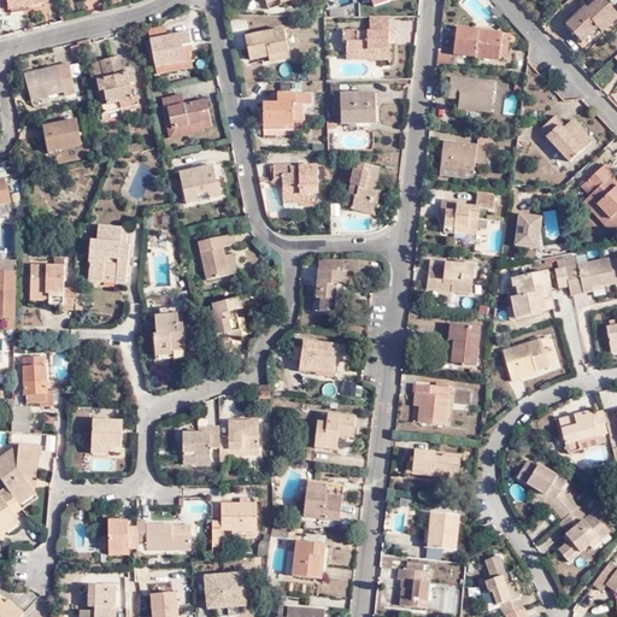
[(7,0),(11,17),(47,7),(46,0),(7,0)]
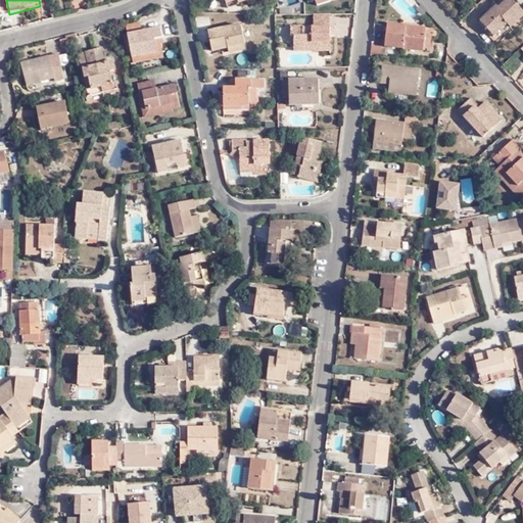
[(481,20),(488,28),(494,21),(502,30),(509,22),(513,26),(522,15),(522,10),(514,0),(508,0),(497,10),(494,7),(481,20)]
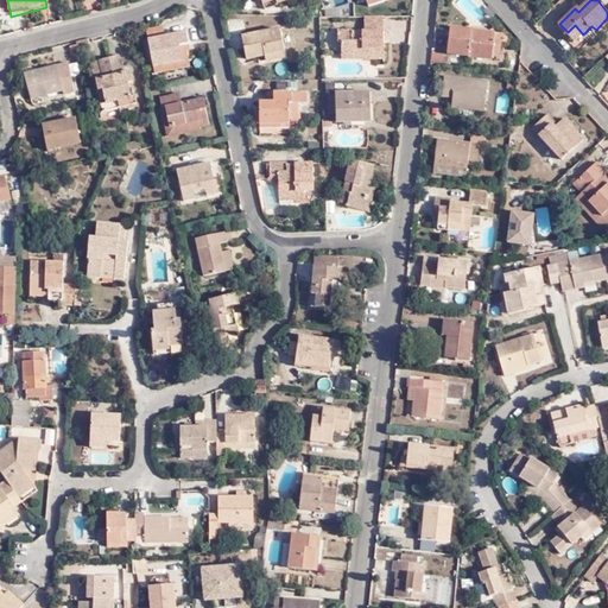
[(574,0),(565,0),(559,6),(564,12),(576,1),(574,0)]
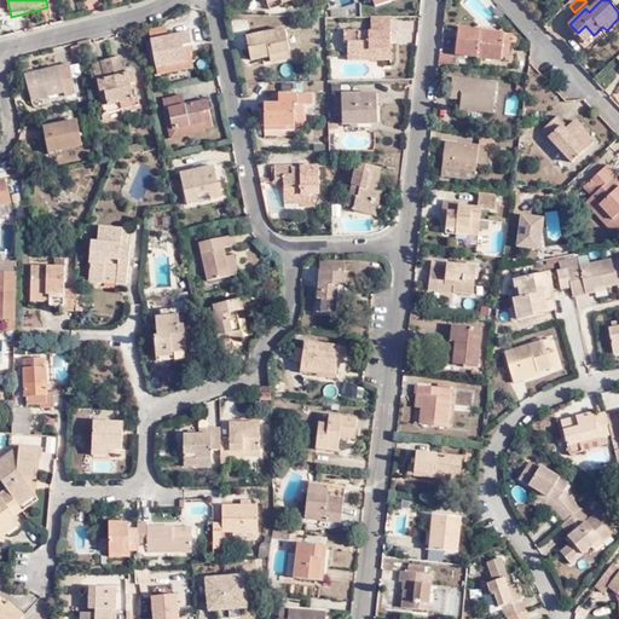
[(389,30),(389,17),(370,17),(370,29),(357,30),(357,39),(347,39),(347,51),(368,52),(368,47),(375,47),(375,57),(389,57),(389,40),(395,40),(395,30),(389,30)]
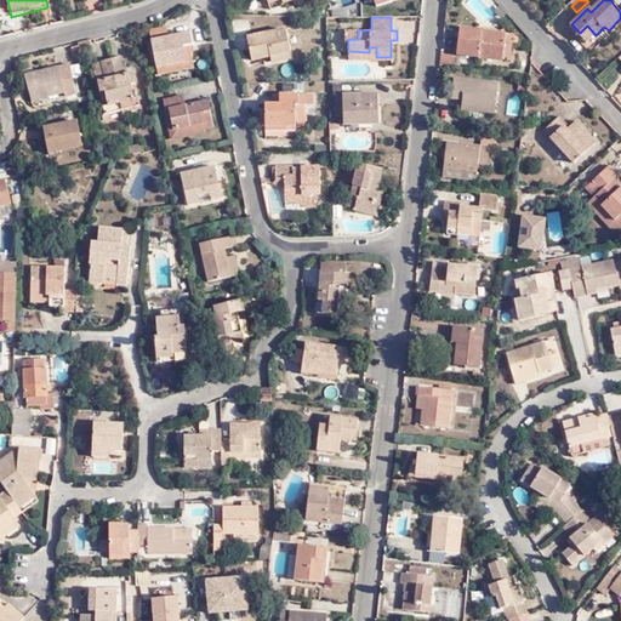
[(588,41),(596,35),(587,26),(580,33),(588,41)]
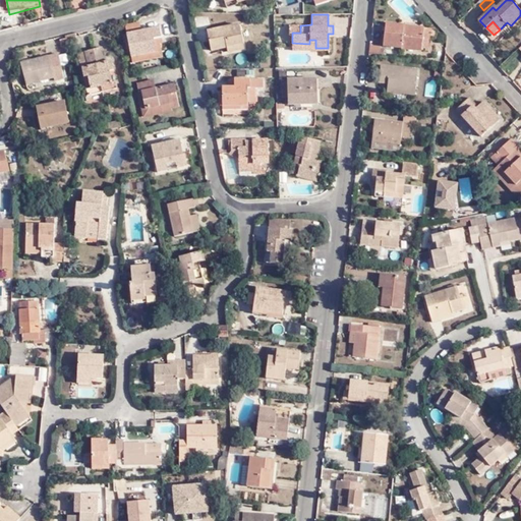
[(241,22),(209,29),(213,51),(223,49),(224,51),(246,47),(241,22)]
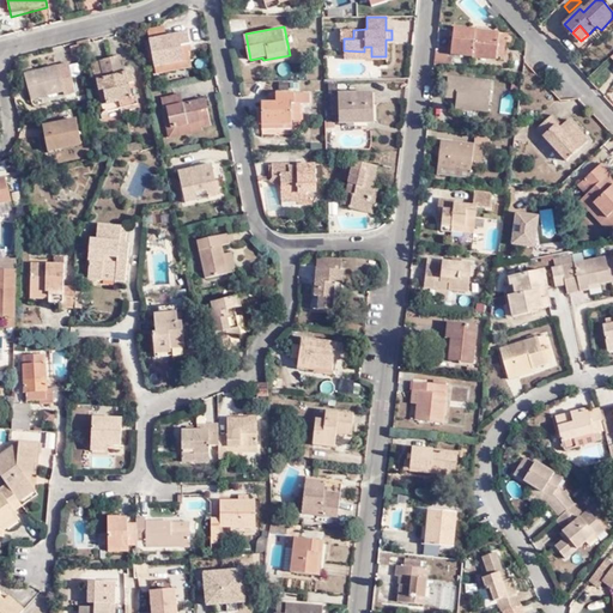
[(455,54),(497,60),(501,34),(456,28),(453,54),(455,54)]
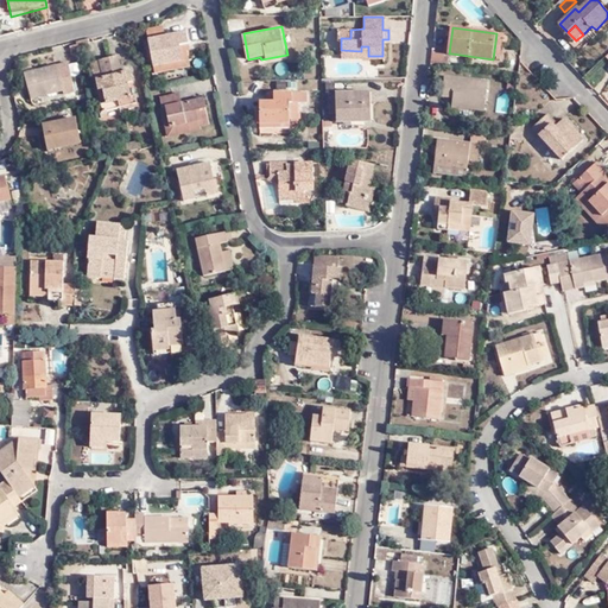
[(149,33),(157,69),(184,62),(185,62),(183,48),(191,45),(189,35),(168,39),(165,29),(149,33)]
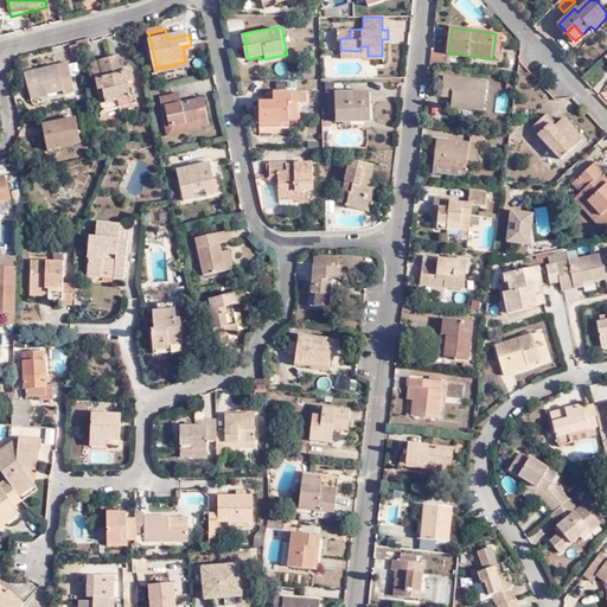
[(504,34),(496,33),(492,59),(500,61),(502,44),(510,45),(511,37),(503,36),(504,34)]
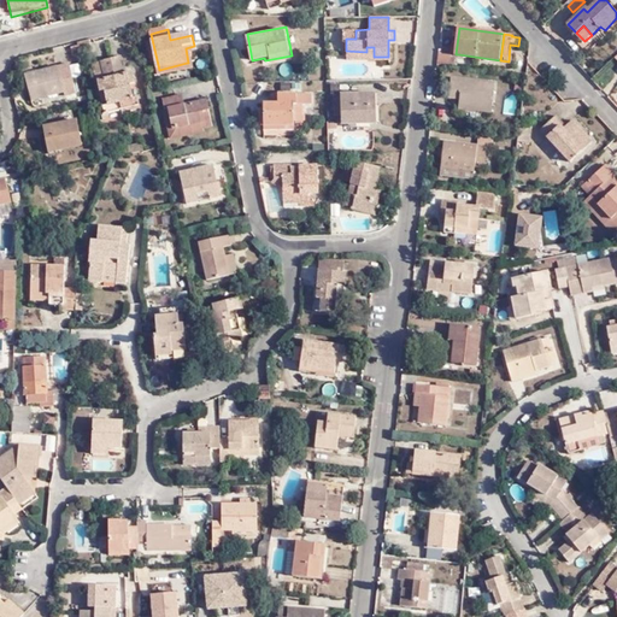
[(78,56),(78,58),(90,56),(88,45),(77,47),(78,56)]
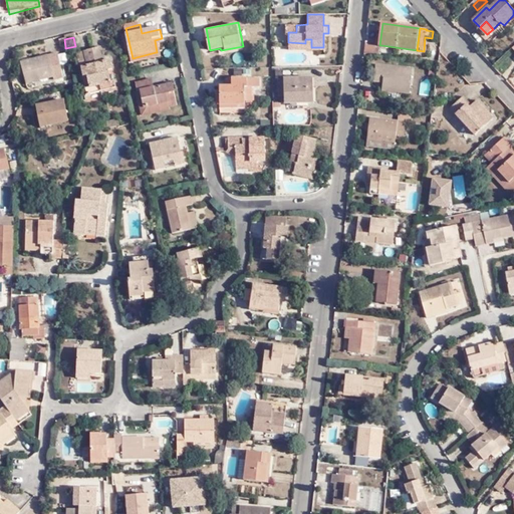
[(157,52),(156,52),(158,60),(163,58),(161,46),(163,44),(162,38),(155,40),(157,52)]
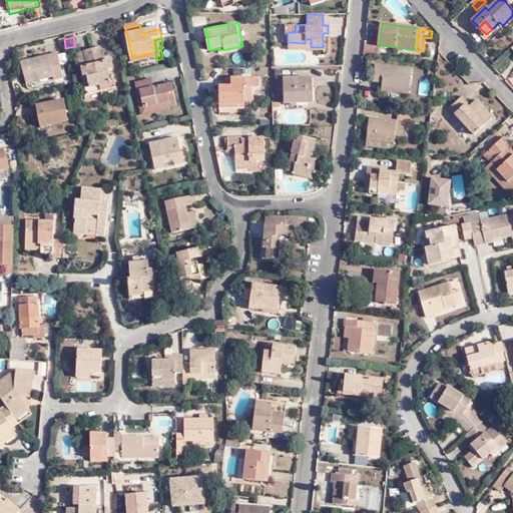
[(287,47),(311,47),(311,39),(305,39),(305,43),(288,42),(287,47)]
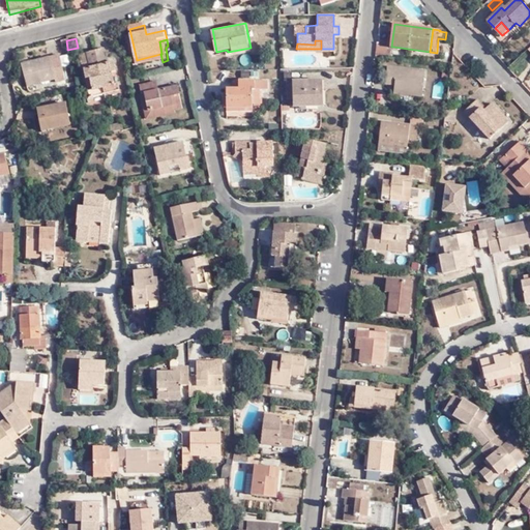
[(391,47),(379,45),(378,55),(392,57),(393,47),(391,47)]
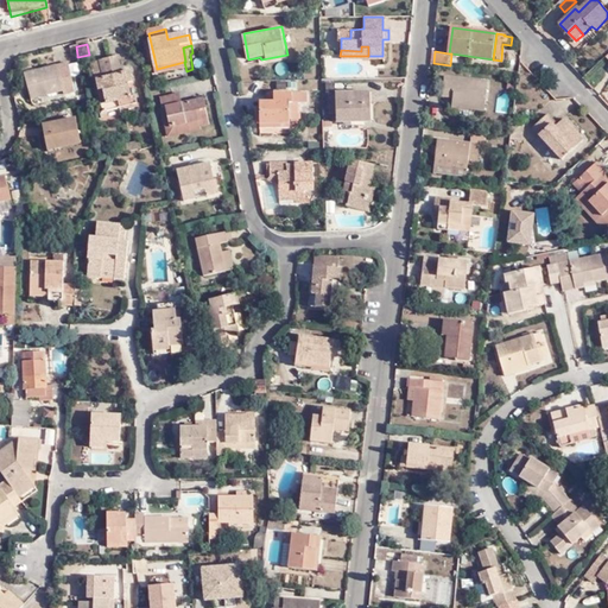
[(120,58),(101,63),(105,81),(97,83),(100,93),(103,107),(105,115),(139,107),(138,99),(134,100),(131,87),(134,86),(133,75),(125,76),(120,58)]
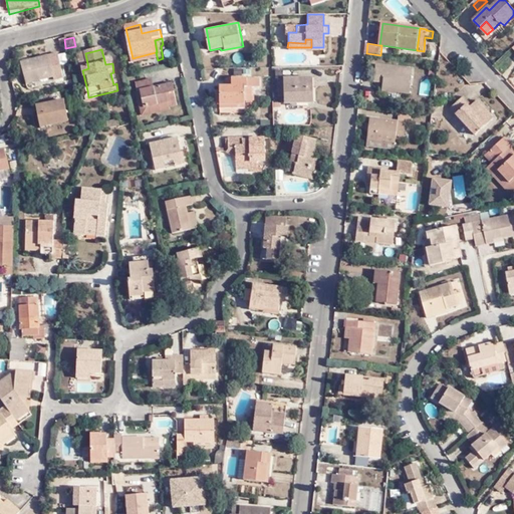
[(135,65),(158,60),(156,52),(133,58),(135,65)]
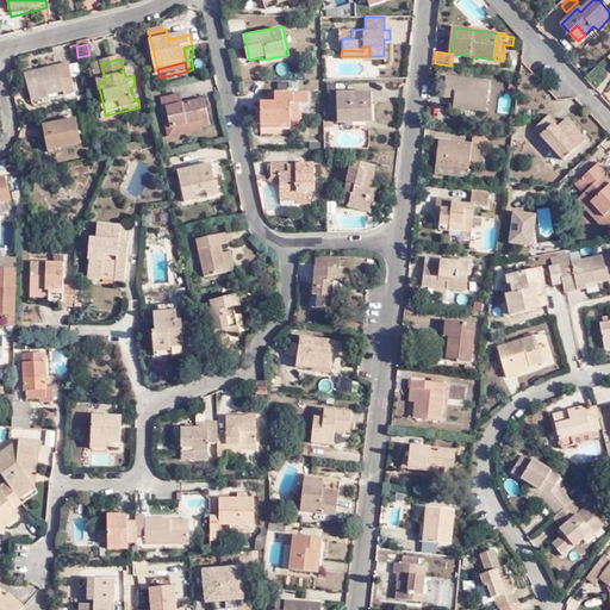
[(93,66),(98,83),(105,81),(101,63),(93,66)]
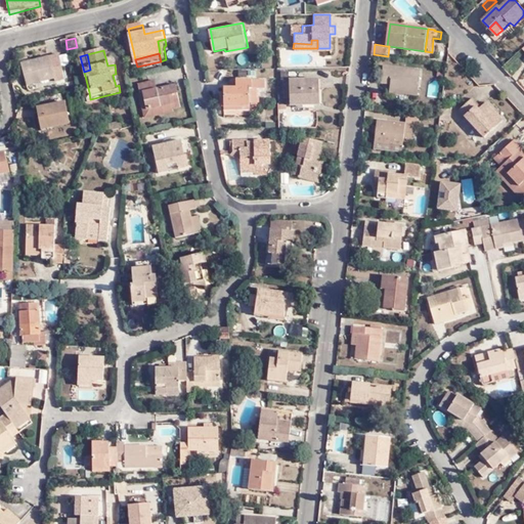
[(58,60),(49,62),(53,81),(55,86),(64,83),(58,60)]
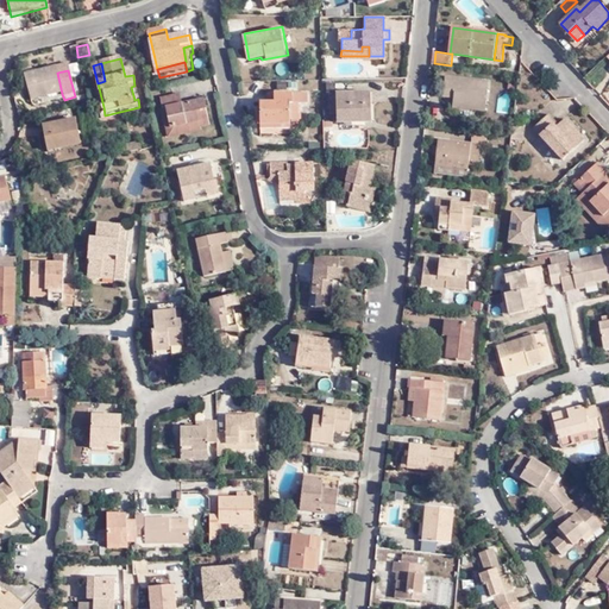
[(57,73),(25,81),(30,102),(62,94),(57,73)]
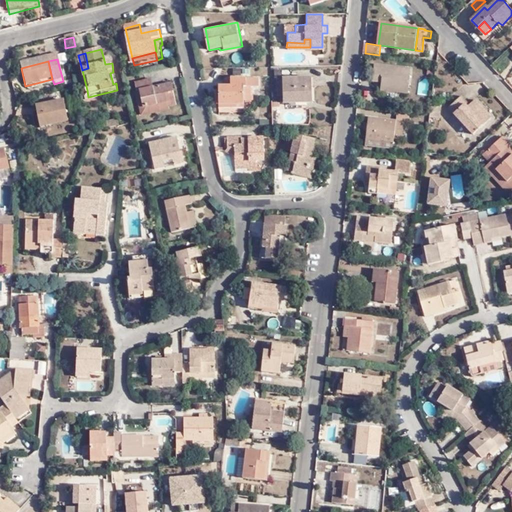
[(383,76),(382,83),(382,91),(409,94),(411,70),(375,66),(374,75),(383,76)]
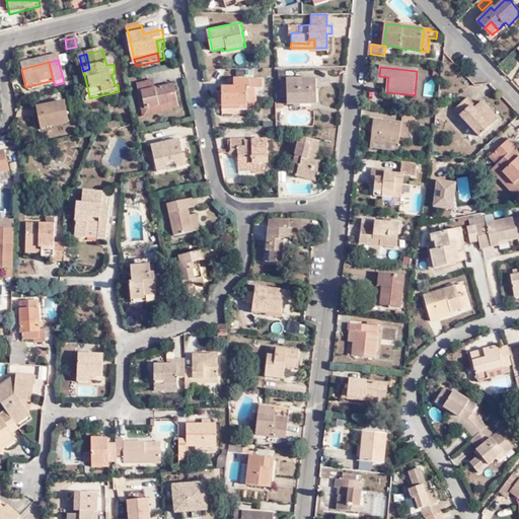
[(220,102),(244,103),(244,99),(254,99),(254,94),(252,94),(252,85),(261,85),(260,76),(246,77),(232,76),(232,77),(231,84),(226,85),(220,85),(220,102)]
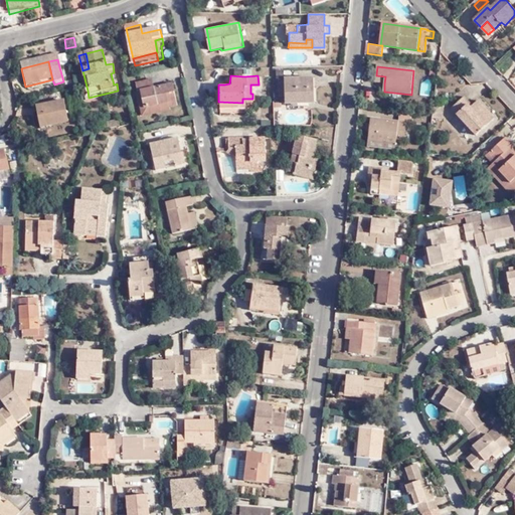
[(284,102),(306,102),(305,86),(312,86),(312,76),(283,76),(284,102)]
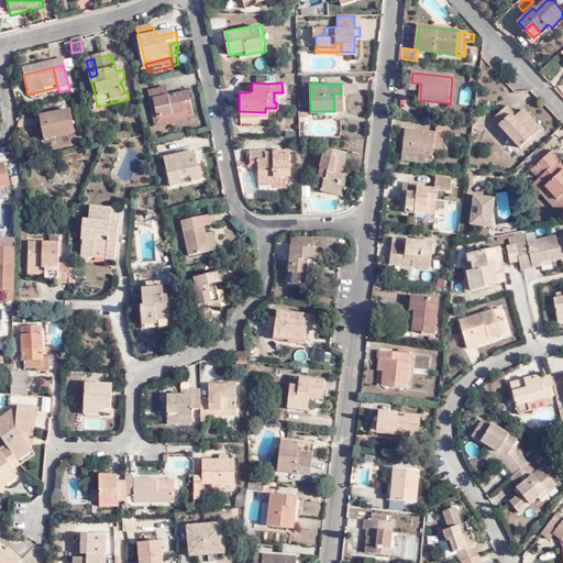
[(189,114),(188,108),(195,106),(192,94),(173,98),(167,100),(165,90),(153,94),(155,103),(157,103),(161,121),(189,114)]
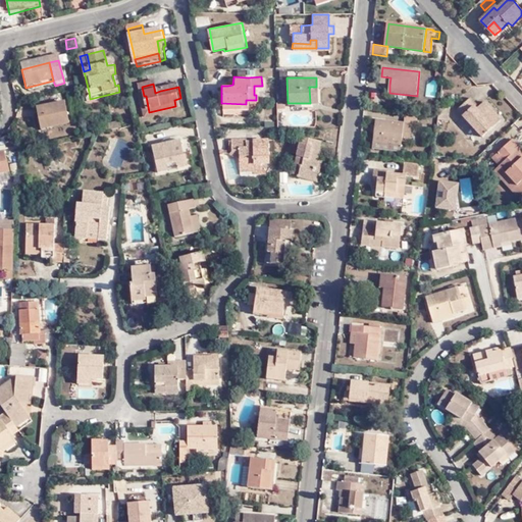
[(180,98),(174,100),(175,106),(149,112),(146,96),(144,96),(142,96),(148,121),(176,114),(175,112),(184,110),(180,98)]
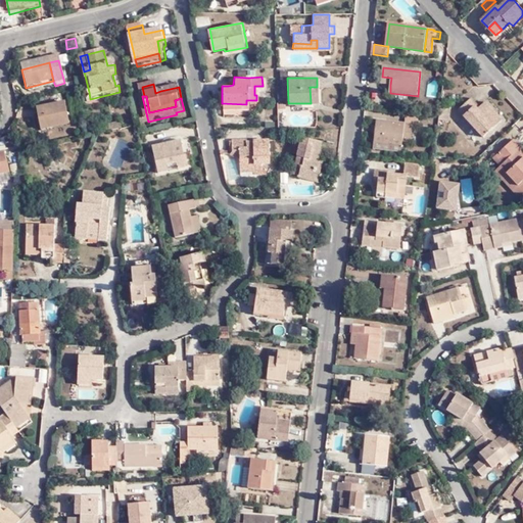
[(458,110),(481,138),(502,120),(496,113),(494,115),(490,111),(492,110),(485,101),(479,107),(471,98),(458,110)]
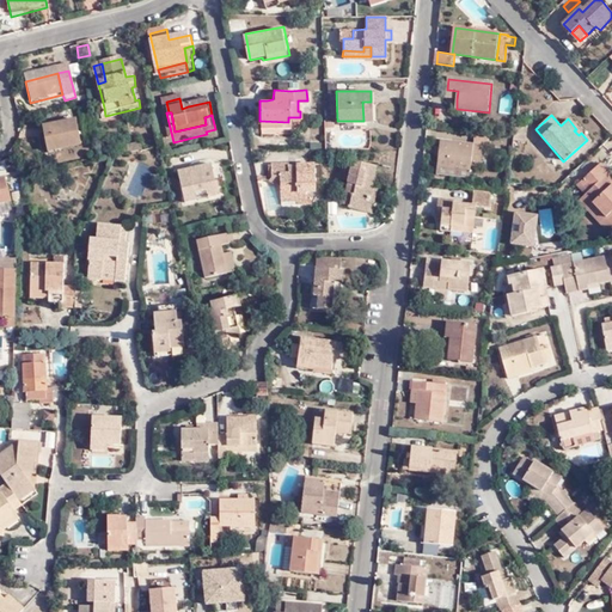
[(43,132),(49,157),(81,150),(77,124),(43,132)]
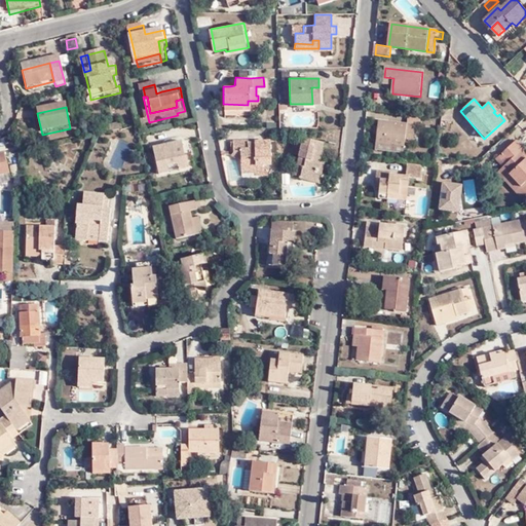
[(441,116),(428,115),(426,130),(440,133),(441,116)]
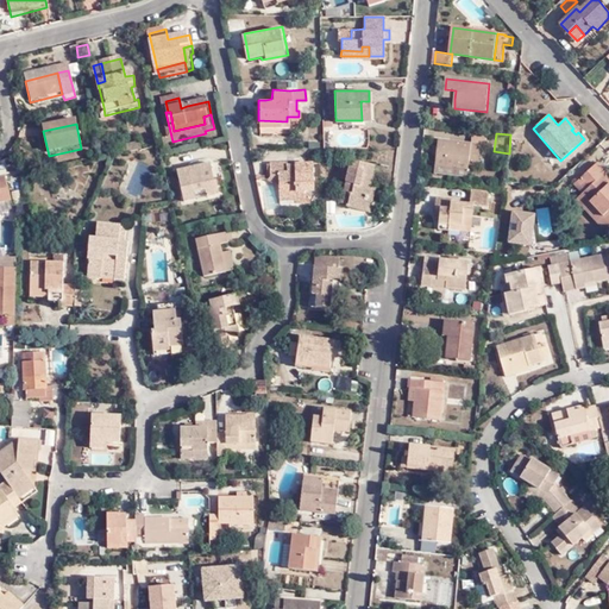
[(437,167),(469,170),(469,164),(479,165),(482,145),(439,139),(437,167)]
